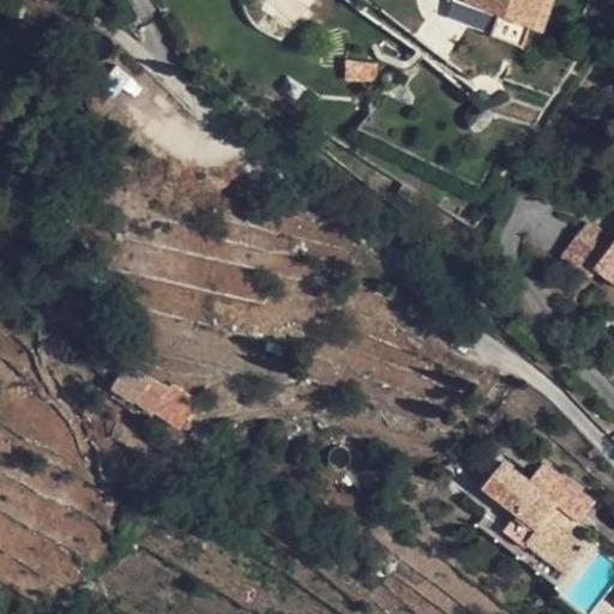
[(407,4),(402,0),(381,0),(377,7),(393,19),(393,18),(407,4)]
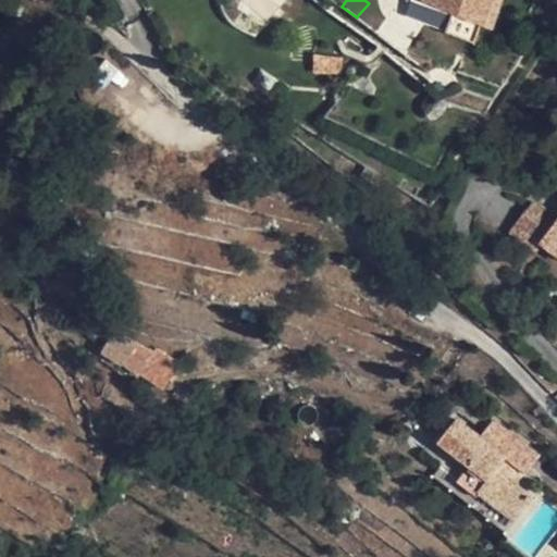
[(490,0),(417,0),(481,24),(487,9),(490,0)]
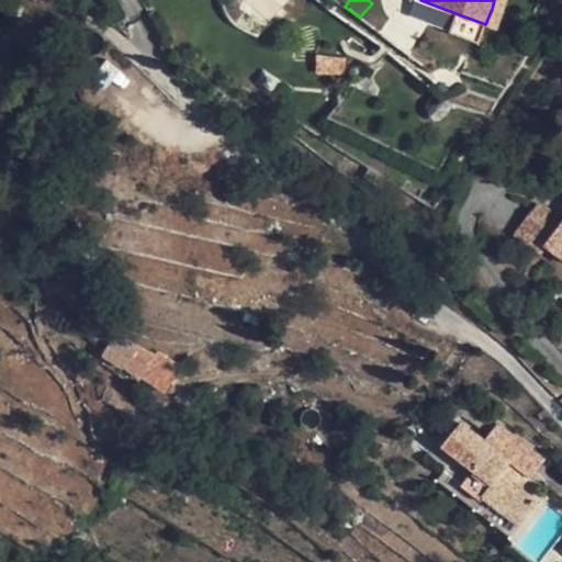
[(517,0),(494,0),(492,9),(512,17),(517,0)]
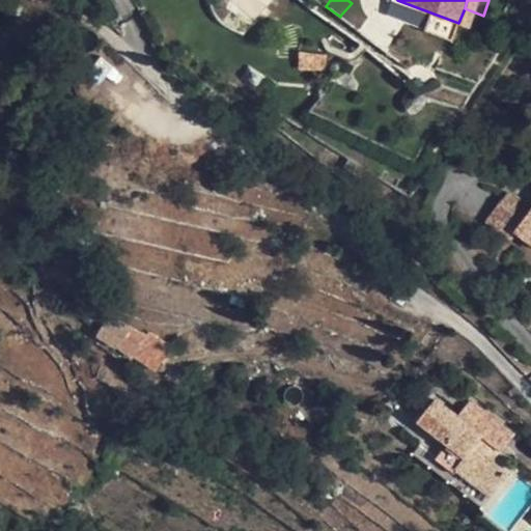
[(327,53),(298,52),(298,71),(327,72),(327,53)]
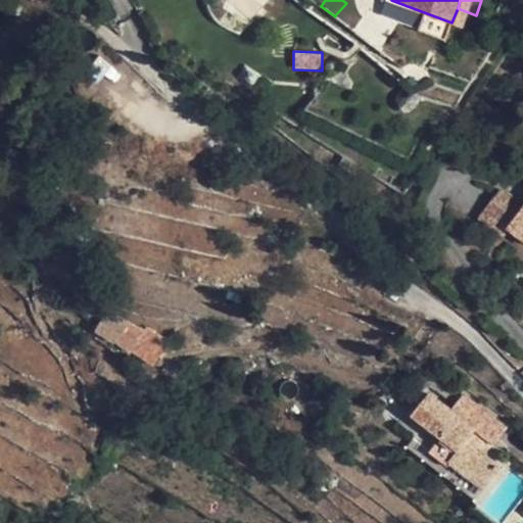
[(522,206),(507,228),(522,239),(522,206)]
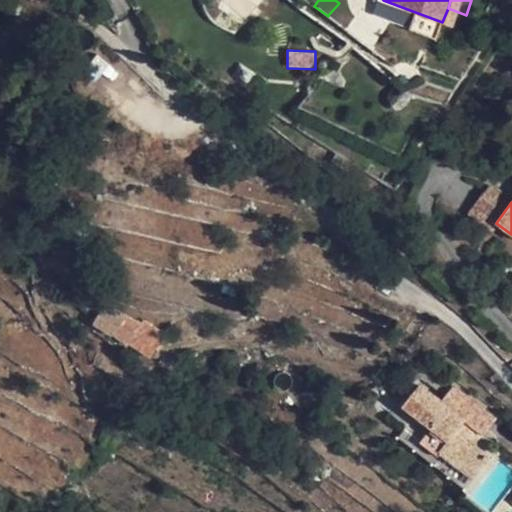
[(496,241),(481,229),(472,241),(485,253),(496,241)]
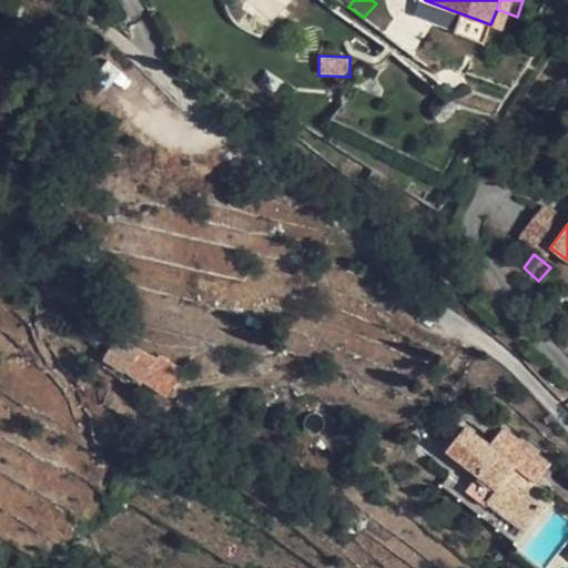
[(156,359),(111,335),(98,362),(127,375),(142,383),(142,382),(156,359)]
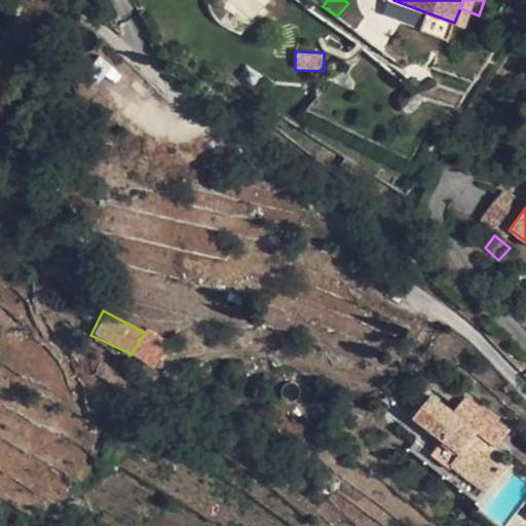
[(166,348),(145,333),(132,353),(154,368),(166,348)]
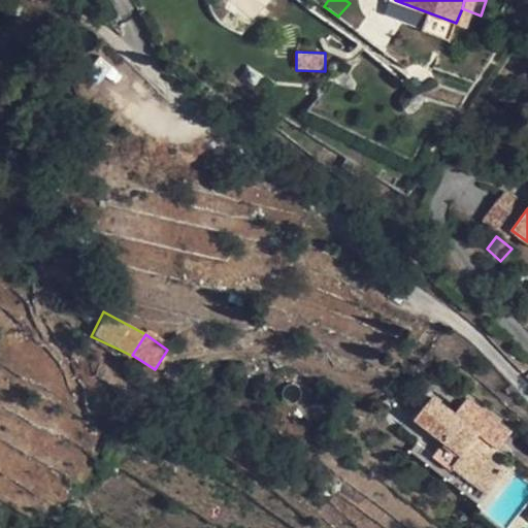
[(456,413),(434,396),(417,421),(444,442),(434,455),(489,495),(507,471),(490,459),(484,453),(491,444),(498,450),(513,431),(468,398),(456,413)]
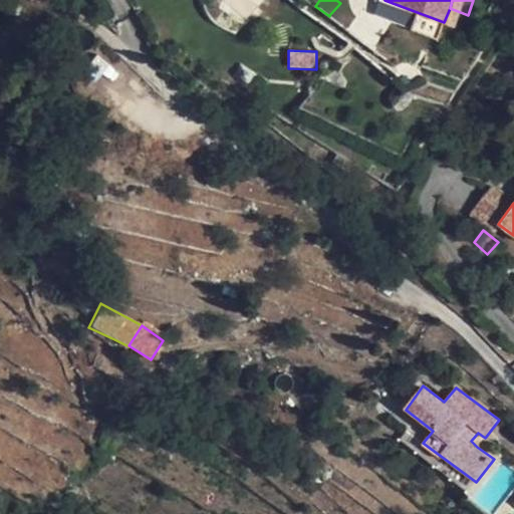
[(485,438),(478,433),(471,441),(477,447),(485,438)]
